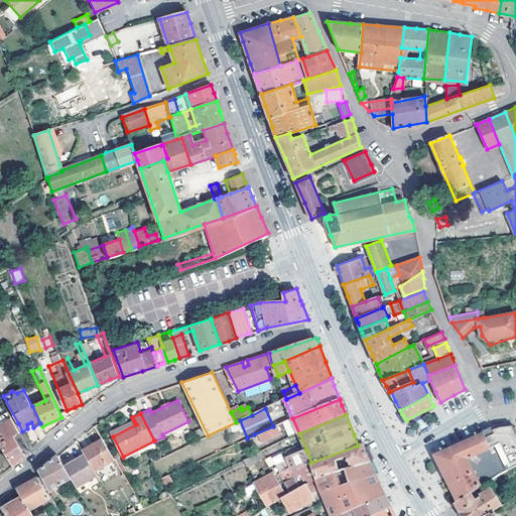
[(0,425),(11,419),(9,415),(0,420),(0,425)]
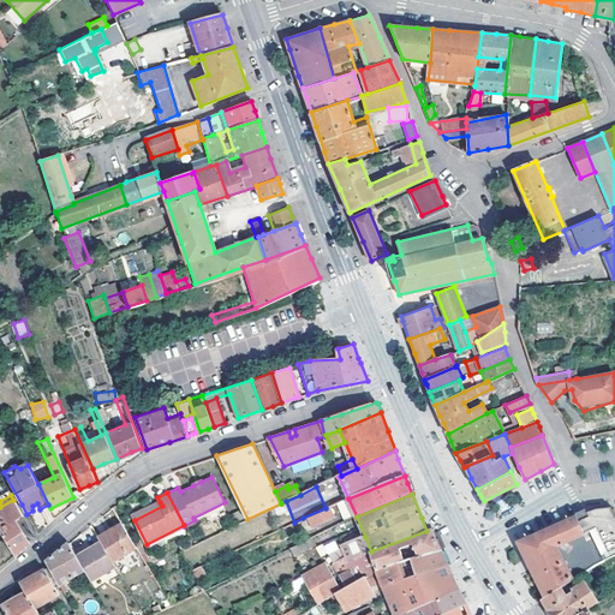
[(334,505),(342,523),(357,517),(348,499),(334,505)]
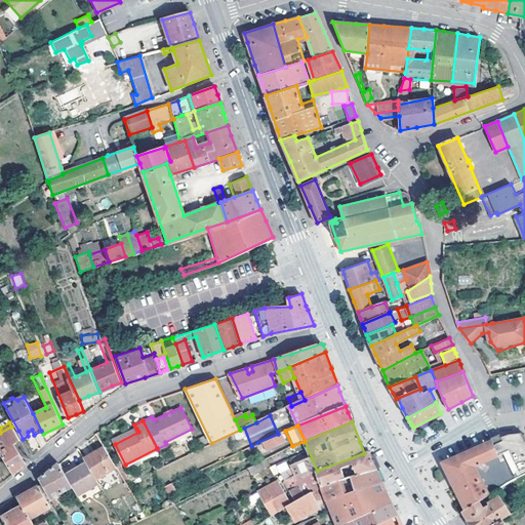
[(11,444),(18,439),(11,427),(0,433),(0,454),(11,474),(23,463),(24,463),(11,444)]
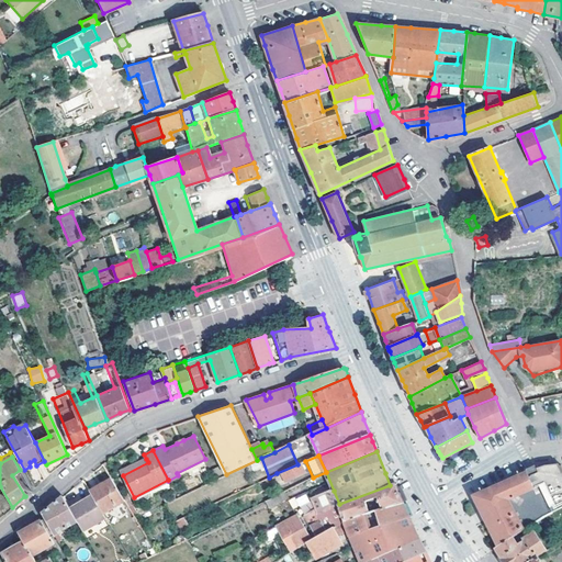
[(148,462),(146,459),(121,472),(123,475),(148,462)]
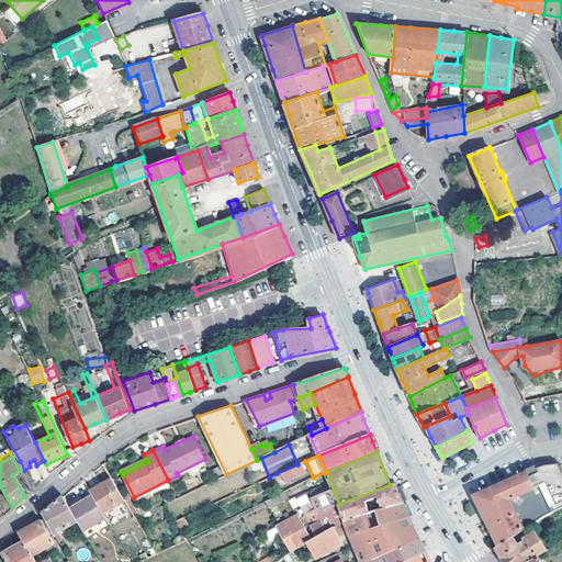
[(560,462),(538,465),(550,481),(509,498),(524,528),(546,514),(561,505),(561,467),(560,463),(560,462)]
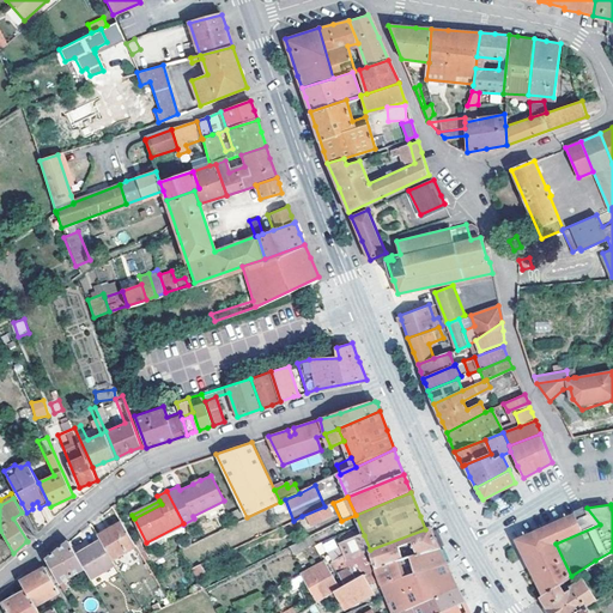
[(302,516),(307,528),(333,516),(328,505),(325,507),(302,516)]
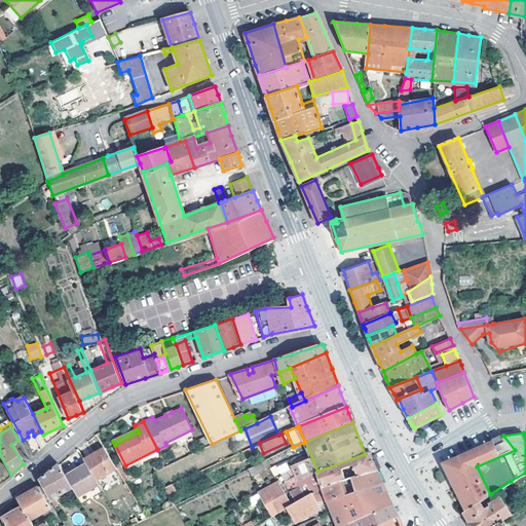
[(477,466),(515,450),(503,436),(443,463),(450,478),(477,466)]
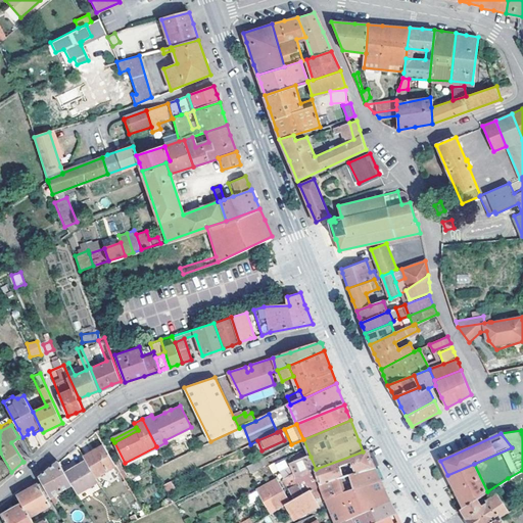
[(257,440),(250,444),(255,454),(262,450),(257,440)]
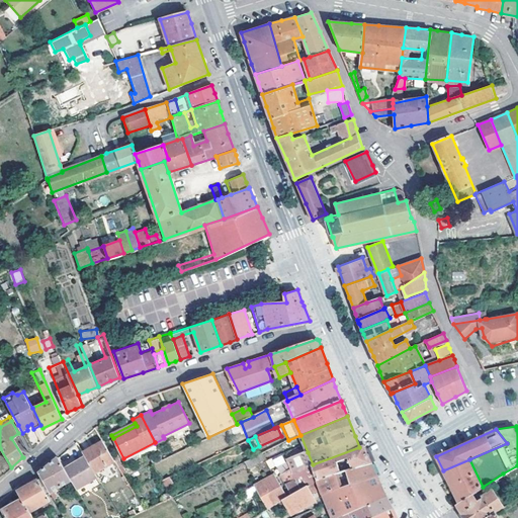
[(85,455),(94,472),(114,460),(103,440),(83,452),(85,455)]
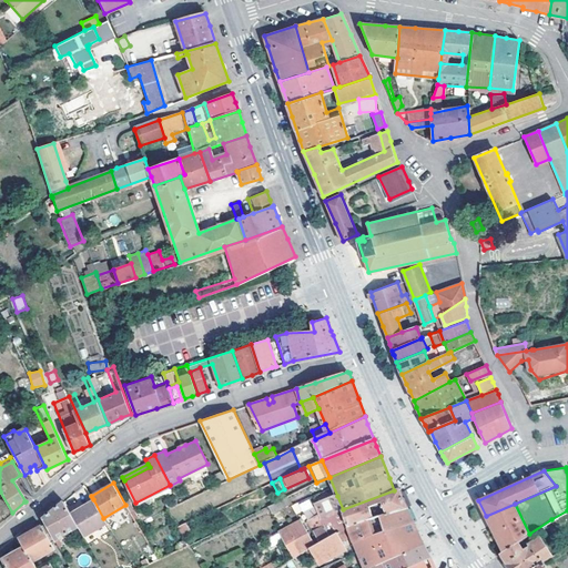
[(290,496),(293,503),(312,494),(308,487),(290,496)]
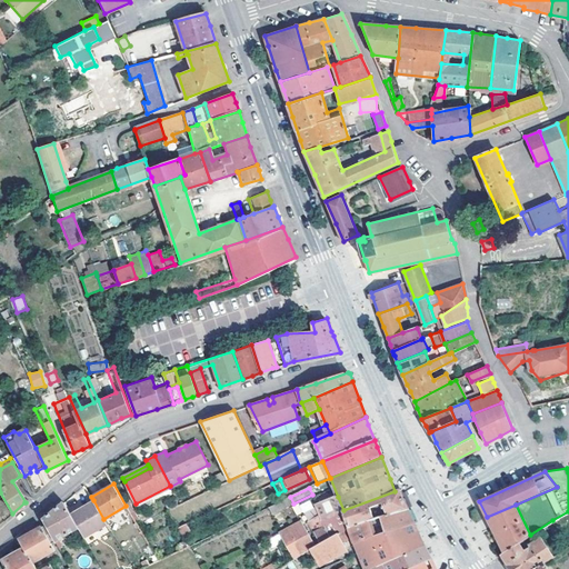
[(399,489),(395,491),(343,510),(347,520),(349,527),(410,513),(406,503),(403,499),(399,489)]
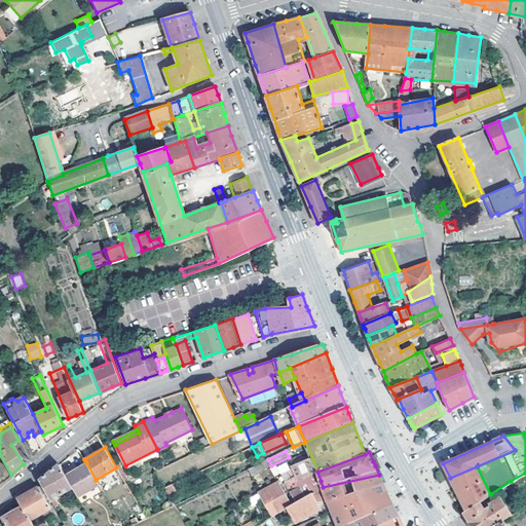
[(269,467),(271,466),(271,465),(268,459),(253,466),(262,486),(276,479),(269,467)]
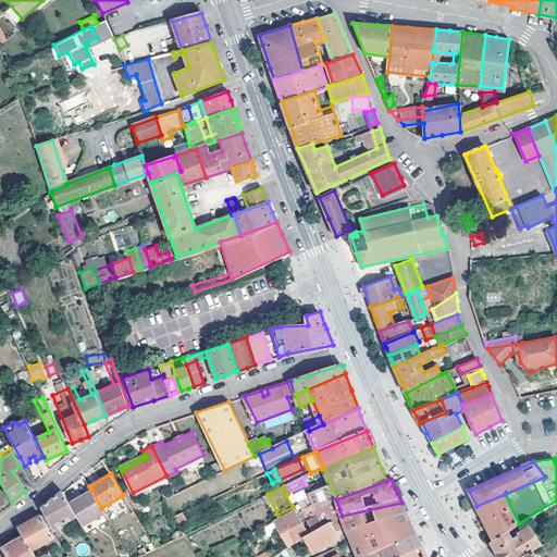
[(318,514),(336,499),(331,486),(304,496),(309,506),(302,510),(308,520),(318,514)]
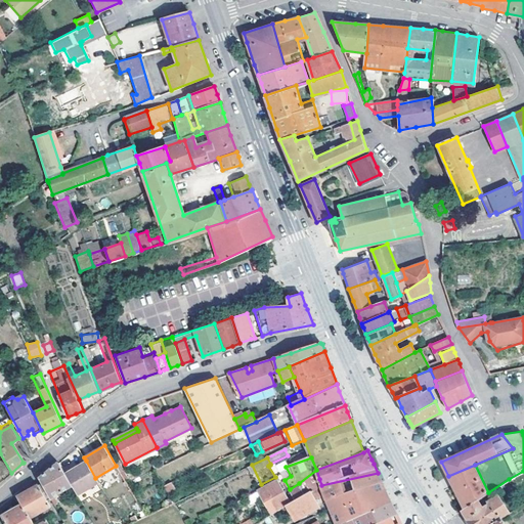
[(98,482),(95,478),(86,461),(76,467),(78,469),(67,476),(71,484),(77,495),(98,482)]
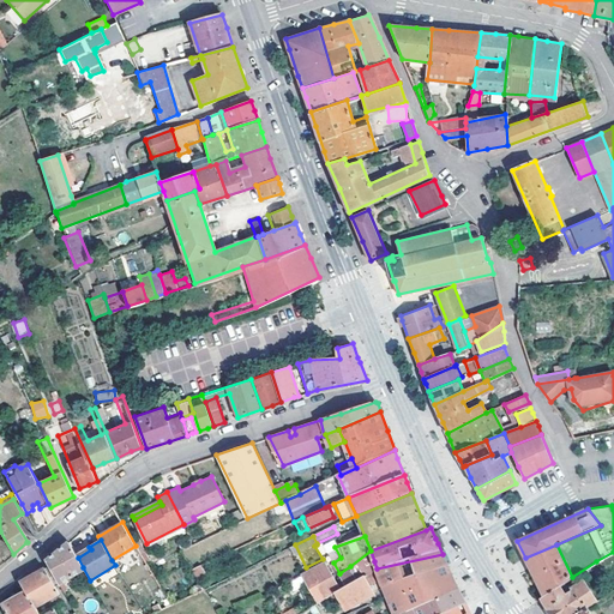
[(76,554),(68,542),(56,553),(46,561),(48,566),(58,583),(62,579),(83,567),(78,558),(76,554)]
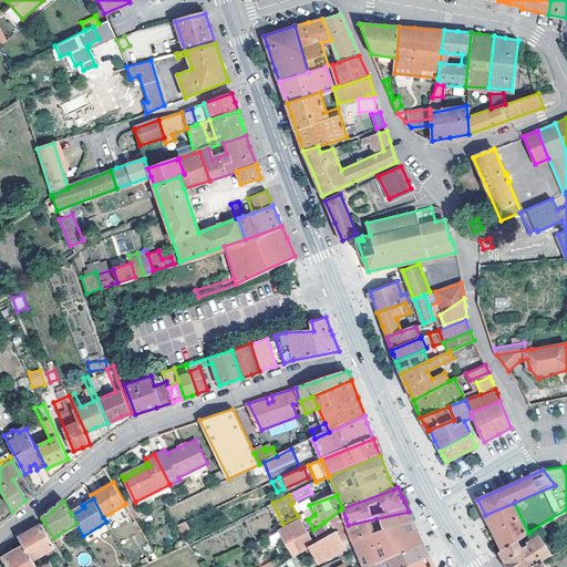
[(487,519),(503,550),(523,537),(528,533),(514,503),(485,515),(487,519)]
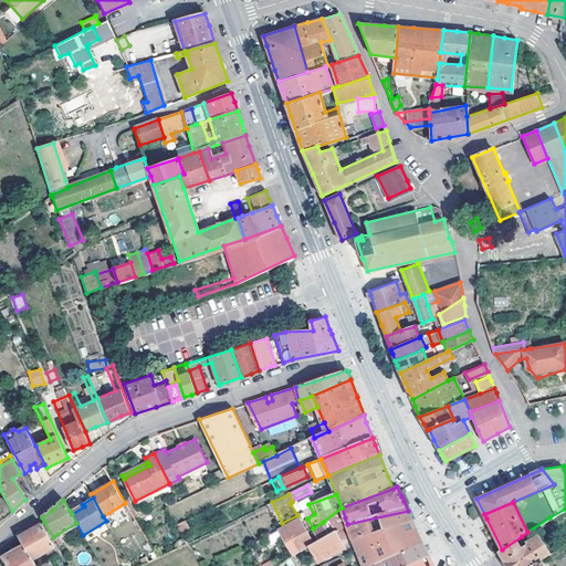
[(84,506),(82,504),(70,511),(72,514),(84,506)]
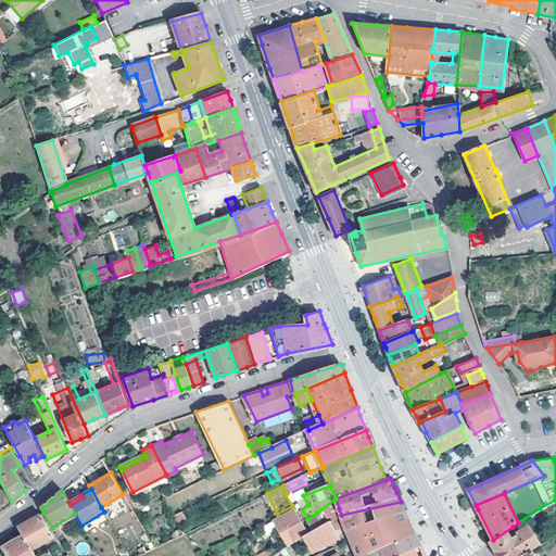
[(346,529),(406,514),(405,510),(403,506),(401,502),(341,515),(346,529)]
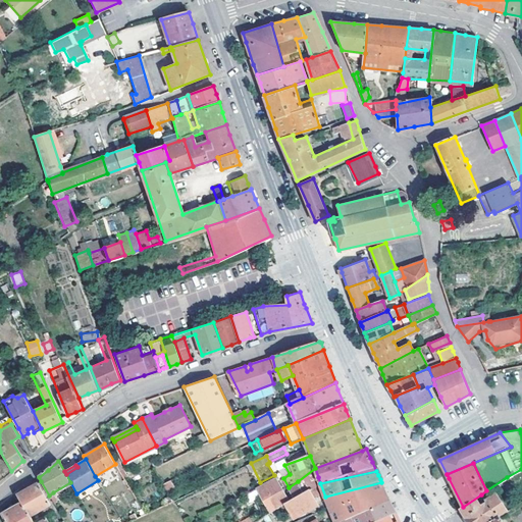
[(308,483),(311,488),(314,487),(320,483),(318,477),(308,483)]
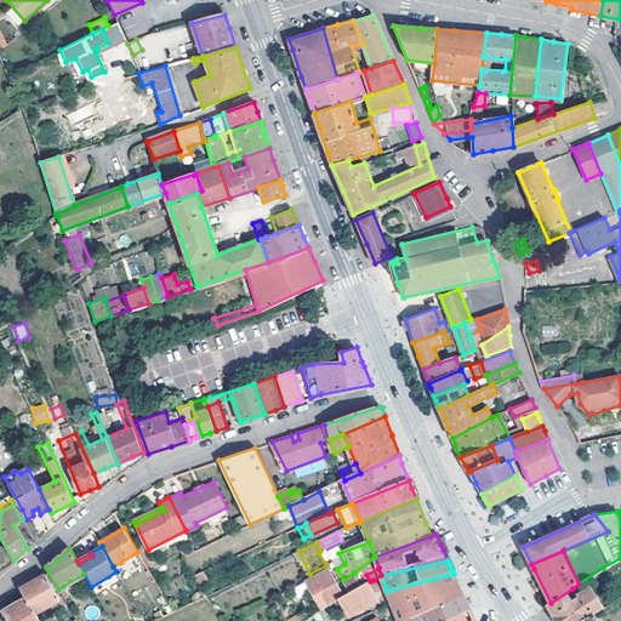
[(286,620),(300,620),(337,600),(345,596),(329,569),(274,599),(286,620)]
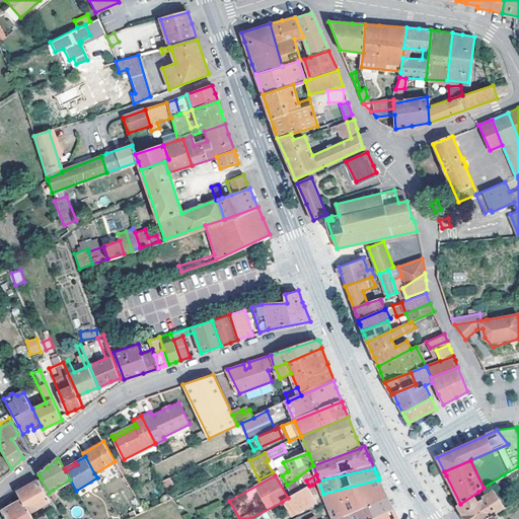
[(28,513),(31,511),(49,502),(45,495),(49,493),(41,478),(17,493),(21,500),(28,513)]
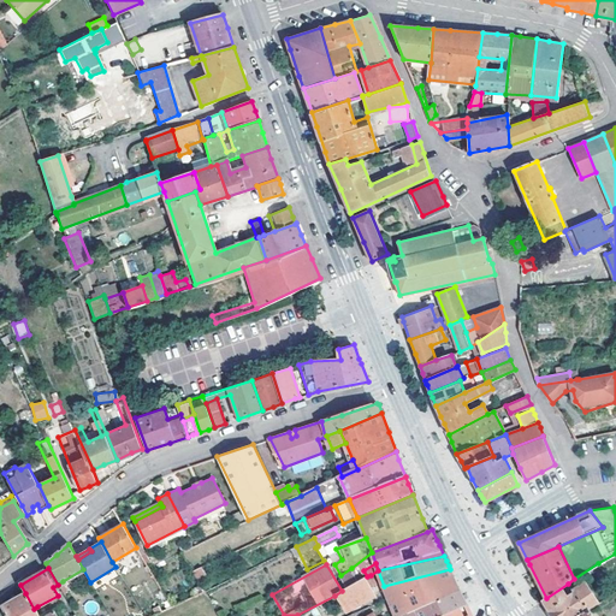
[(360,581),(351,568),(341,575),(348,587),(360,581)]
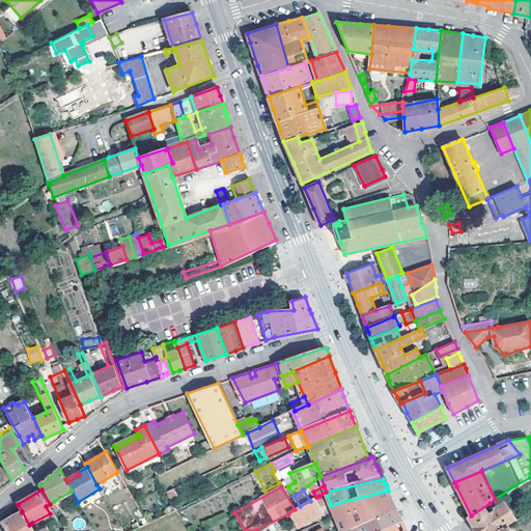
[(331,505),(337,520),(392,500),(388,491),(331,505)]
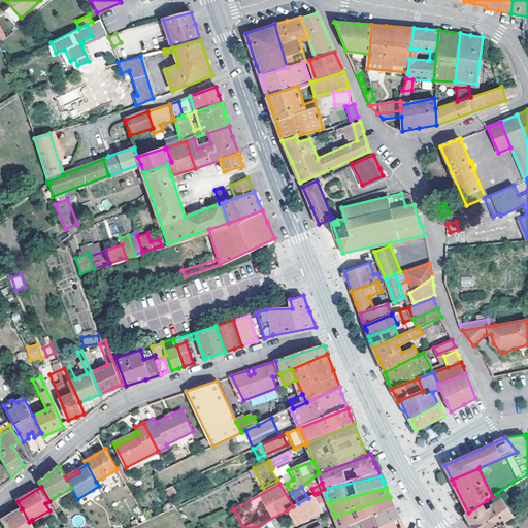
[(322,500),(318,493),(315,494),(308,498),(298,503),(293,506),(287,510),(294,522),(319,507),(317,503),(322,500)]
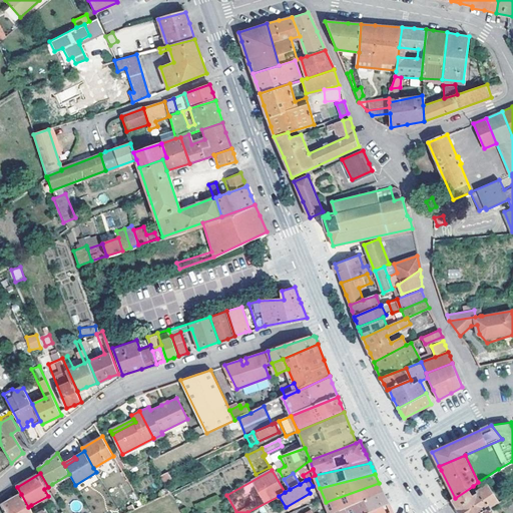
[(329,512),(330,512),(383,491),(379,483),(326,502),(329,512)]
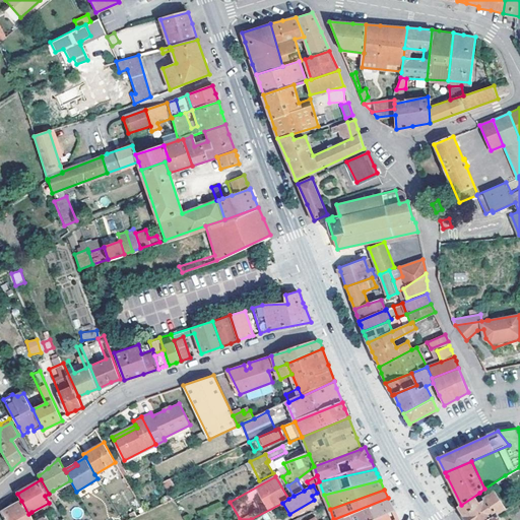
[(465,519),(484,519),(496,513),(504,508),(494,492),(483,499),(479,493),(461,505),(458,507),(464,517),(465,519)]
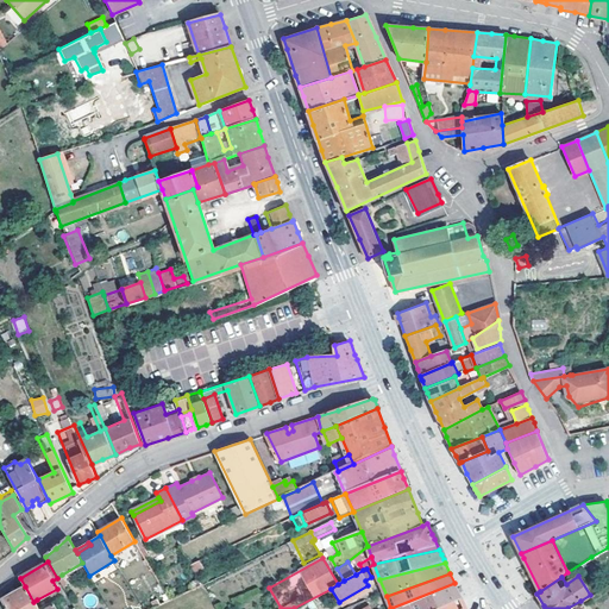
[(391,608),(439,608),(460,597),(457,589),(454,583),(391,608)]
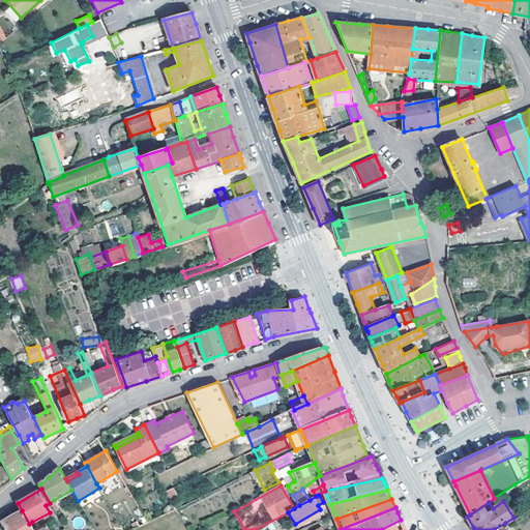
[(5,529),(32,529),(29,524),(22,510),(2,522),(5,529)]
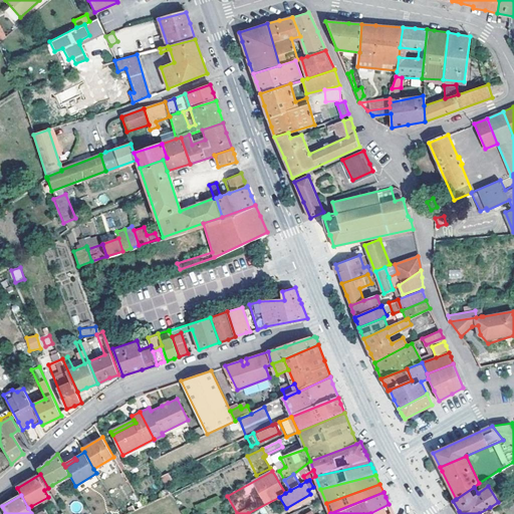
[(393,513),(393,512),(389,504),(370,513),(393,513)]
